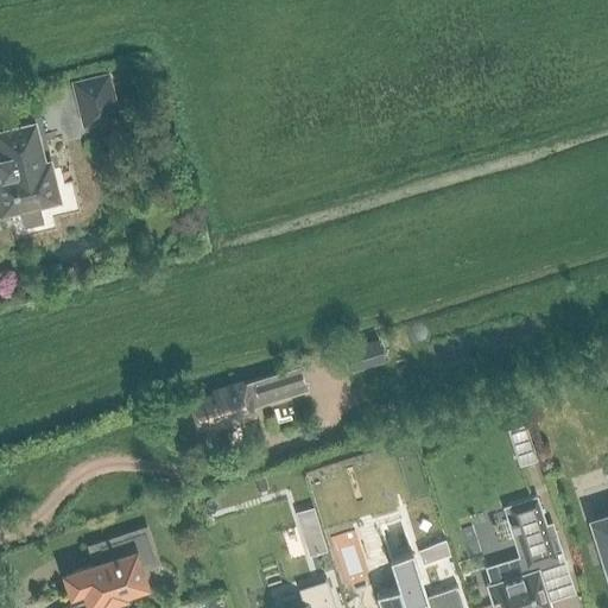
[(108,71),(70,82),(83,128),(120,118),(108,71)]
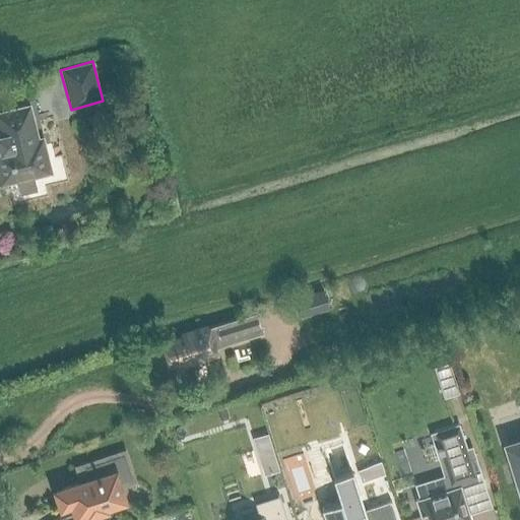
[(0,146),(1,151),(0,150),(0,178),(1,183),(17,179),(18,184),(22,185),(30,183),(34,180),(31,175),(49,171),(41,141),(37,142),(27,109),(0,115),(0,124),(3,137),(0,137),(0,146)]
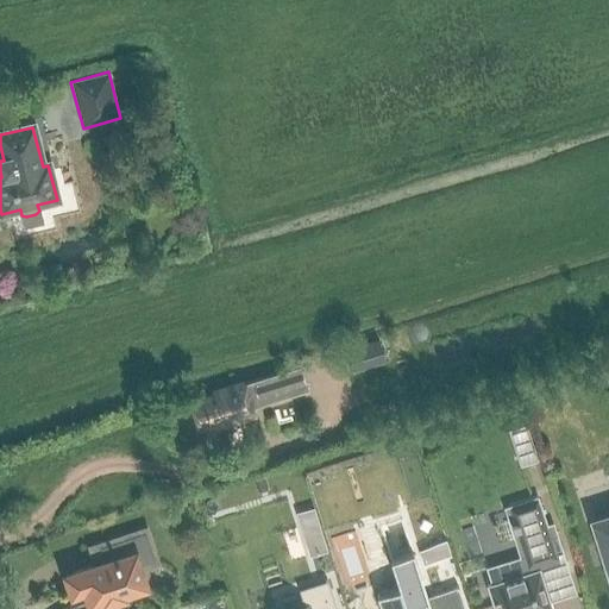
[(351,372),(384,362),(378,343),(345,353),(351,372)]
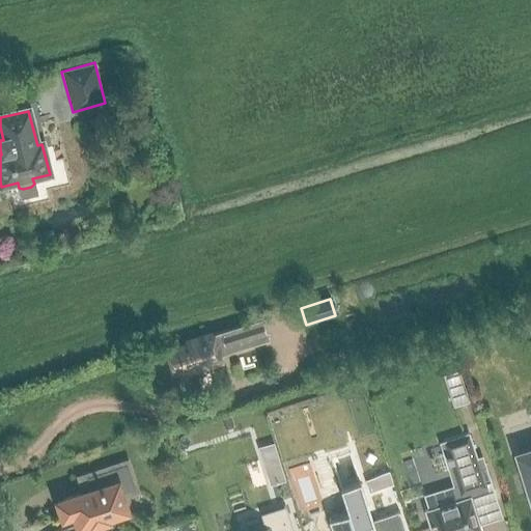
[(218,356),(267,341),(261,322),(187,344),(188,346),(168,353),(174,373),(189,369),(189,372),(220,363),(218,356)]
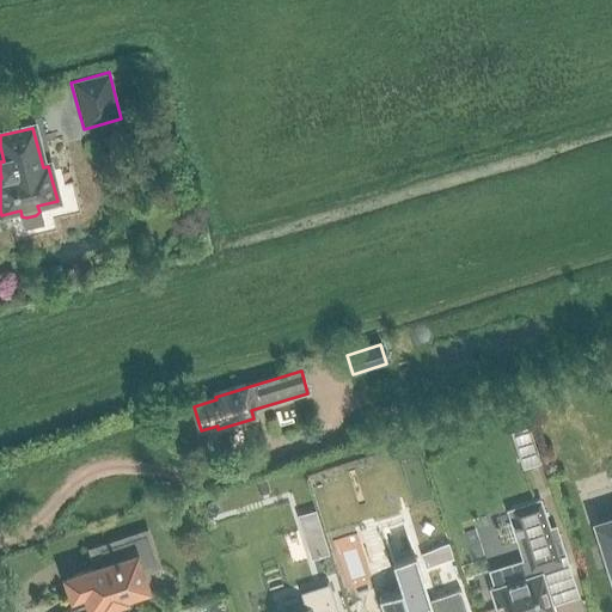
[(528,428),(512,434),(522,469),(539,464),(528,428)]
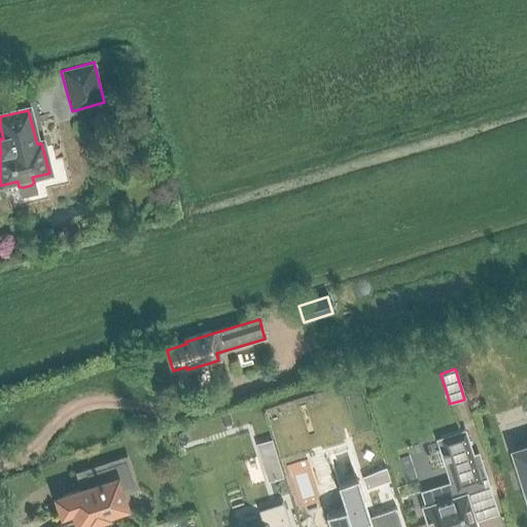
[(458,496),(422,507),(427,526),(477,526),(468,501),(492,494),(487,479),(481,481),(465,431),(440,440),(458,496)]
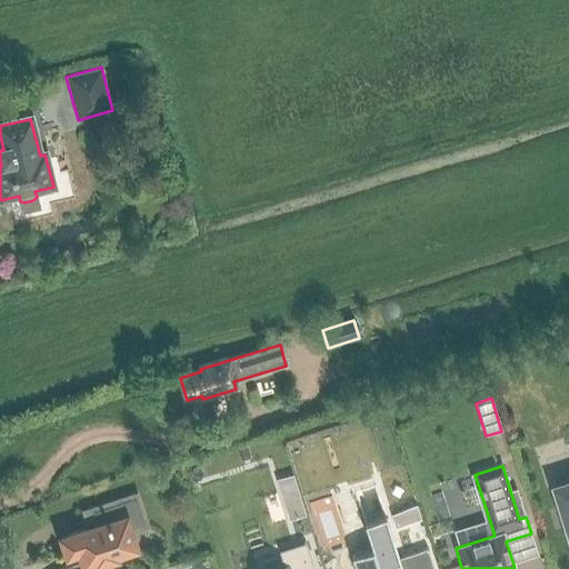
[(568,482),(555,488),(568,531),(568,482)]
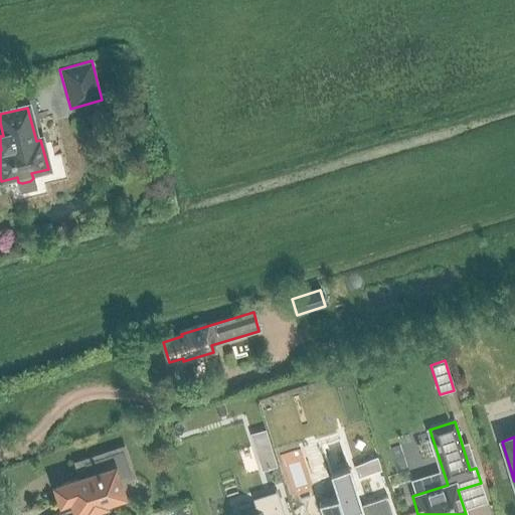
[(124,496),(118,480),(131,476),(123,450),(84,463),(84,464),(89,476),(88,476),(61,485),(55,487),(60,502),(66,500),(70,499),(75,512),(87,509),(87,511),(106,505),(105,503),(124,496)]
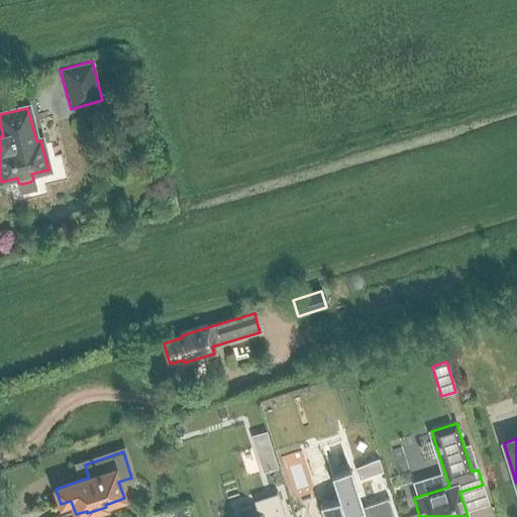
[(382,472),(378,459),(355,467),(359,479),(382,472)]
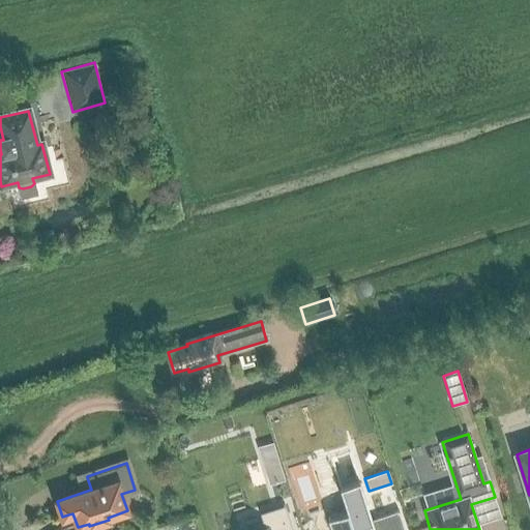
[(346,510),(327,517),(332,529),(331,529),(404,529),(398,509),(371,519),(358,479),(337,486),(346,510)]
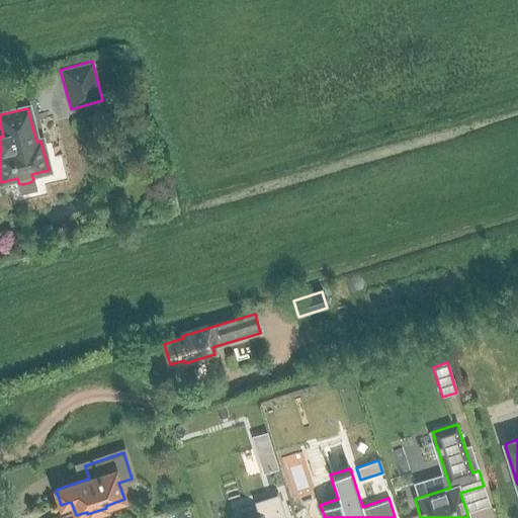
[(260,517),(256,517),(285,517),(279,496),(256,503),(260,517)]
